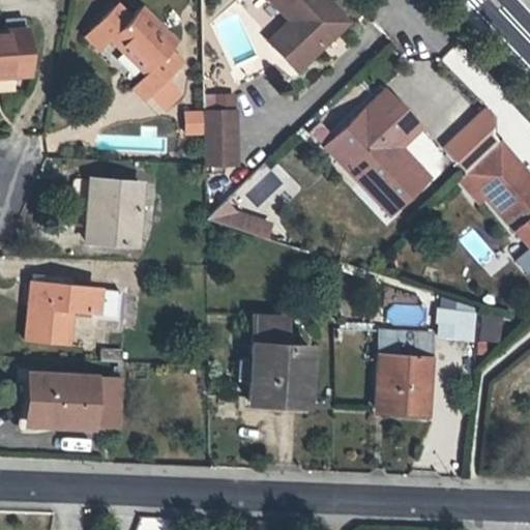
[(323,0),(266,0),(288,22),(266,42),(294,72),(345,23),(323,0)]
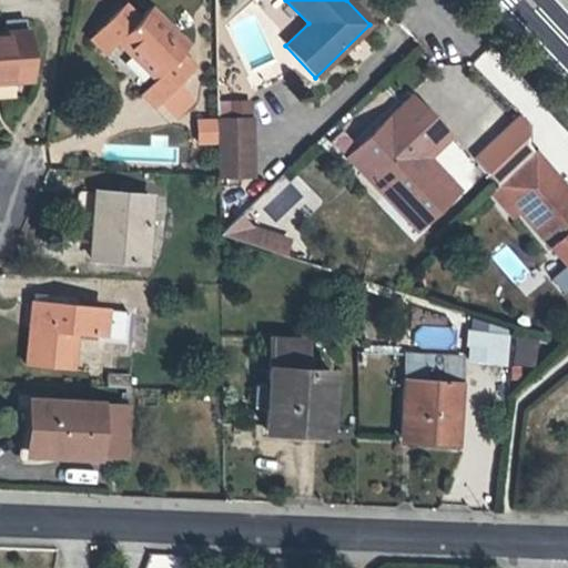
[(153,105),(185,73),(171,59),(179,51),(186,43),(148,6),(135,19),(121,4),(95,31),(110,46),(115,39),(153,77),(139,91),(153,105)]
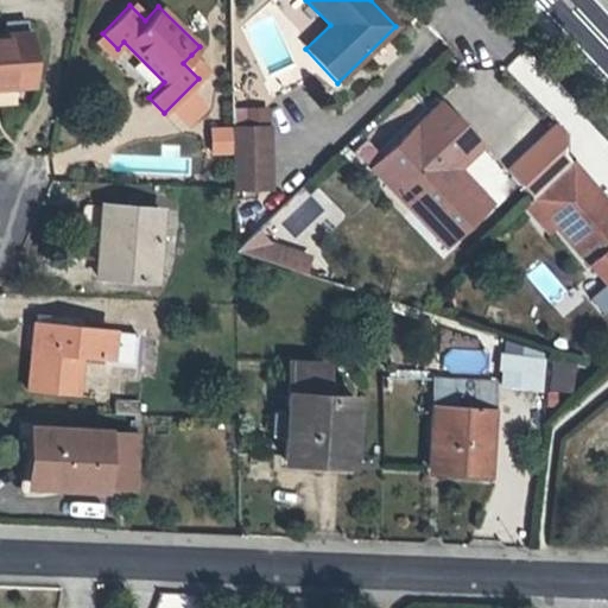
[(29,21),(6,24),(6,35),(0,35),(0,86),(32,83),(29,21)]
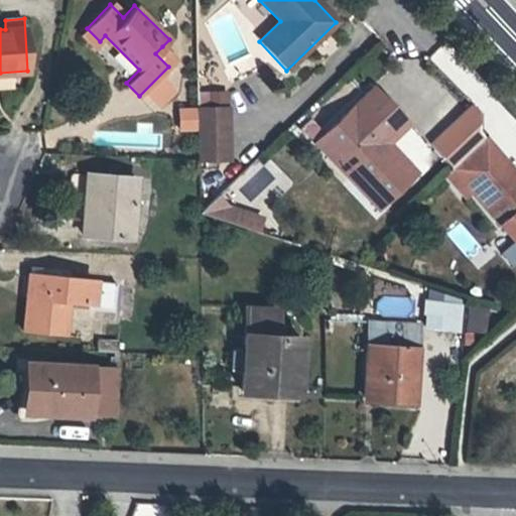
[(95,45),(100,41),(87,28),(82,33),(95,45)]
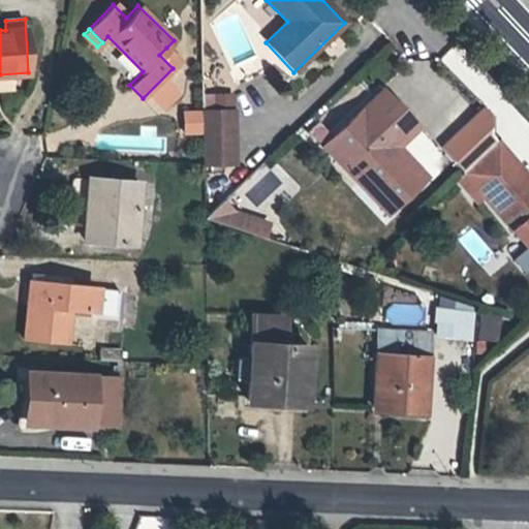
[(181,61),(166,48),(159,55),(173,68),(181,61)]
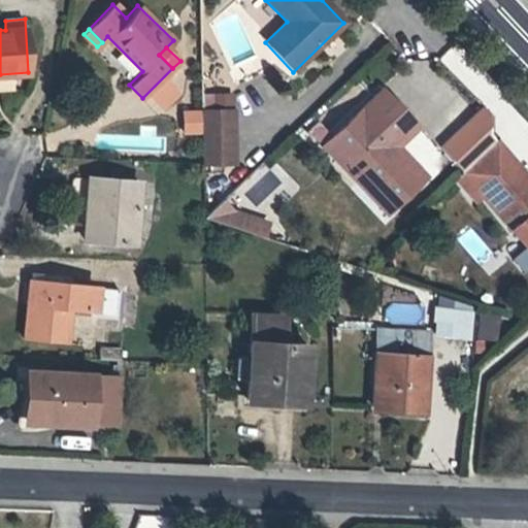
[(344,150),(340,167),(386,216),(426,177),(398,149),(390,139),(402,127),(387,111),(397,102),(384,89),(333,137),(344,150)]
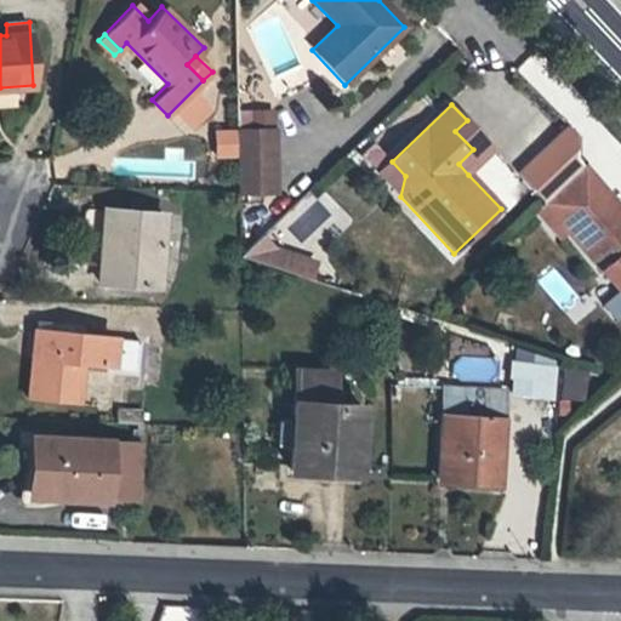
[(495,149),(467,120),(455,131),(473,149),(459,164),(468,175),(495,149)]
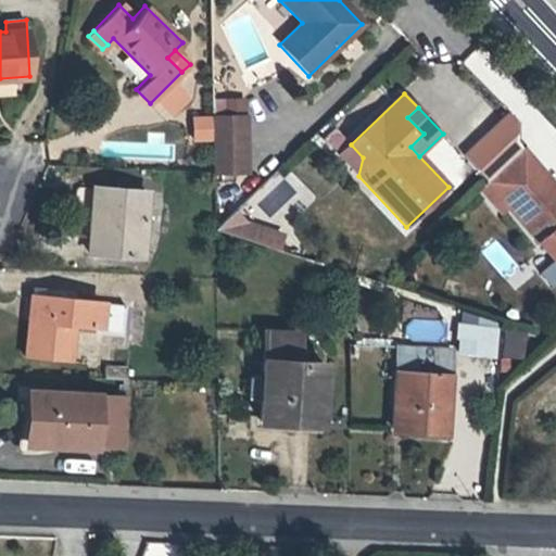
[(244,115),(212,116),(213,171),(213,174),(245,173),(244,115)]
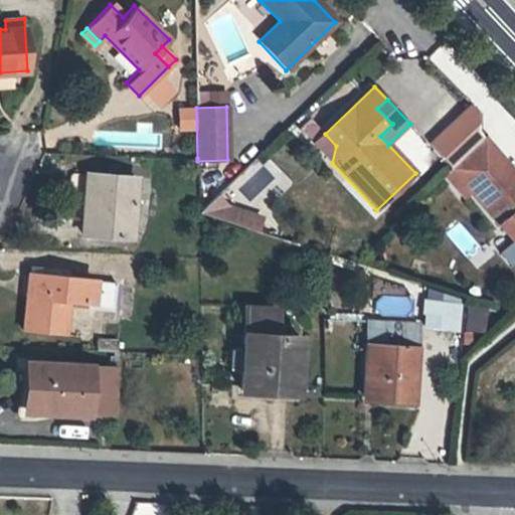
[(314,144),(332,163),(336,146),(325,134),(314,144)]
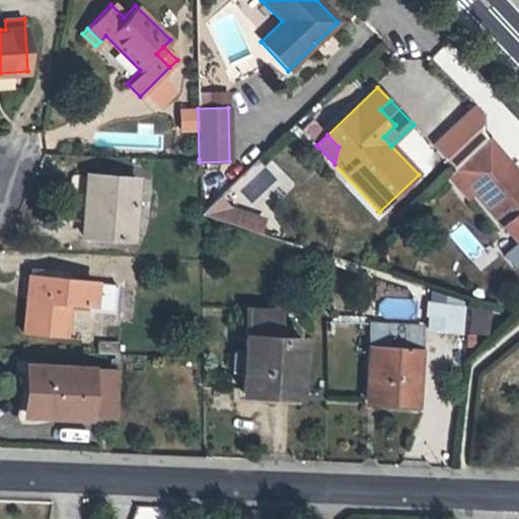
[(470,194),(518,248),(518,178),(509,167),(504,171),(496,162),(501,158),(485,141),(477,147),(451,173),(453,175),(470,194)]
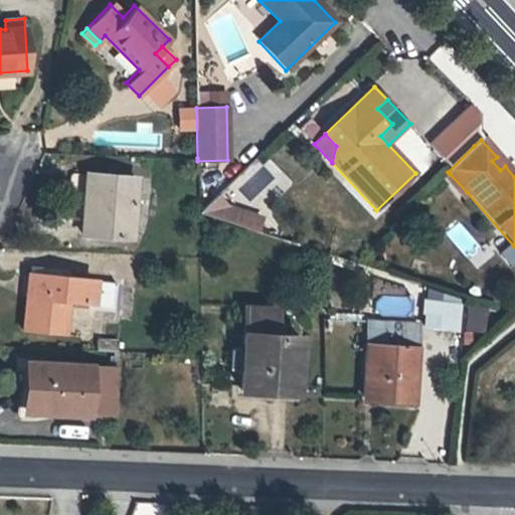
[(228,184),(259,216),(268,208),(245,185),(267,165),(258,156),(228,184)]
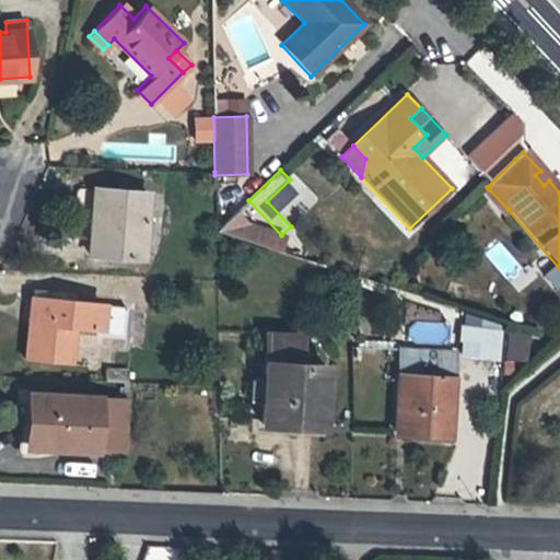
[(549,181),(540,171),(535,175),(544,185),(549,181)]
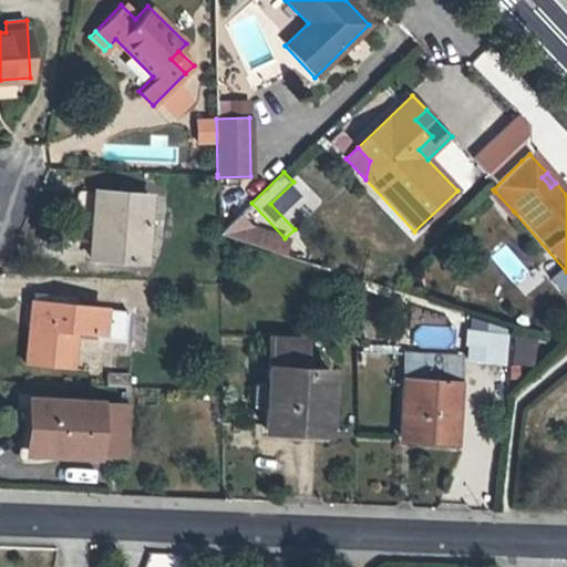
[(143,260),(147,195),(95,191),(91,257),(143,260)]
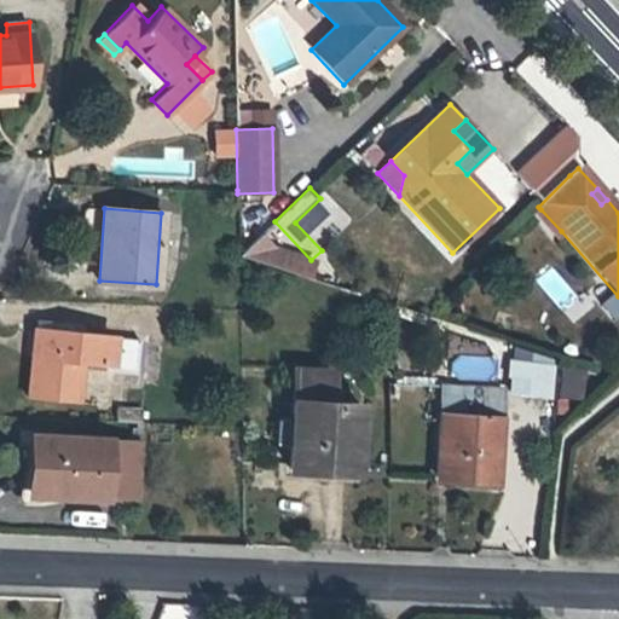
[(541,209),(533,215),(553,238),(561,231),(541,209)]
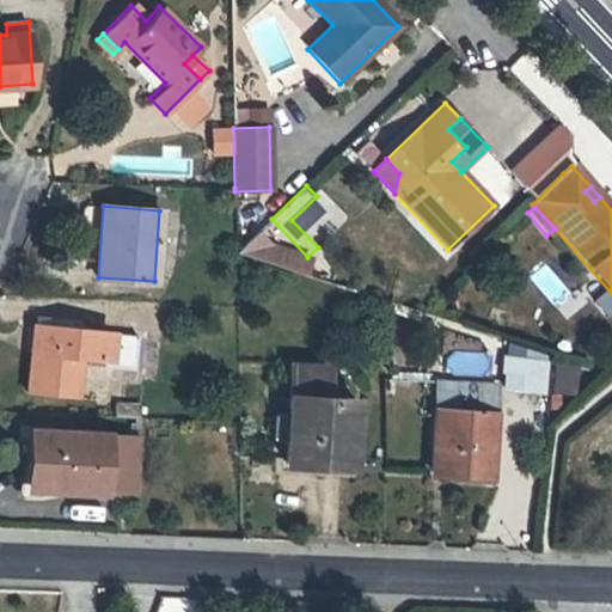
[(226,245),(236,245),(236,230),(226,231),(226,245)]
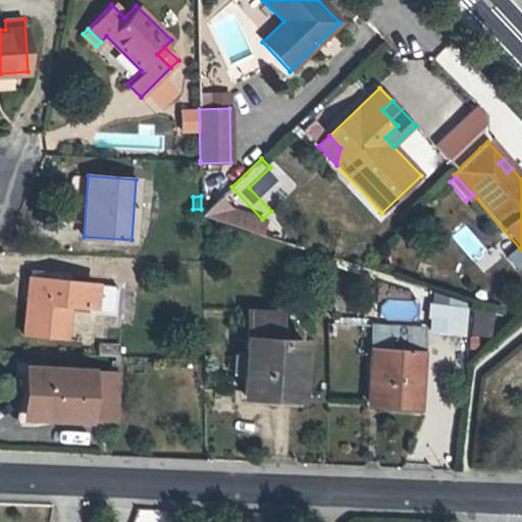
[(47,270),(46,276),(67,278),(68,272),(47,270)]
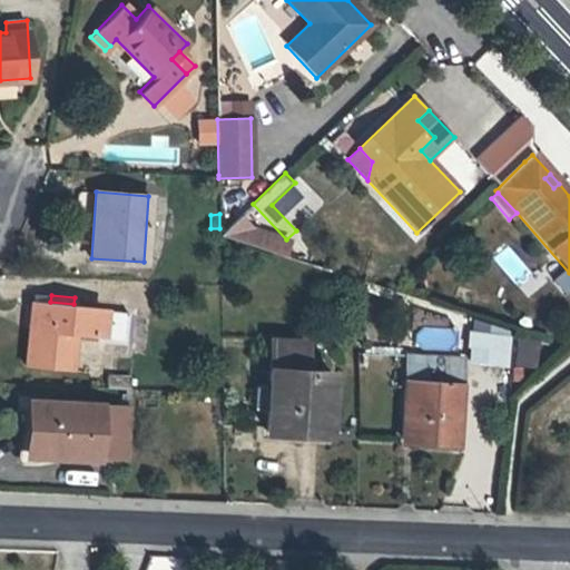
[(100,307),(74,304),(50,302),(31,300),(26,364),(71,370),(76,333),(97,335),(97,341),(125,343),(128,313),(100,310),(100,307)]
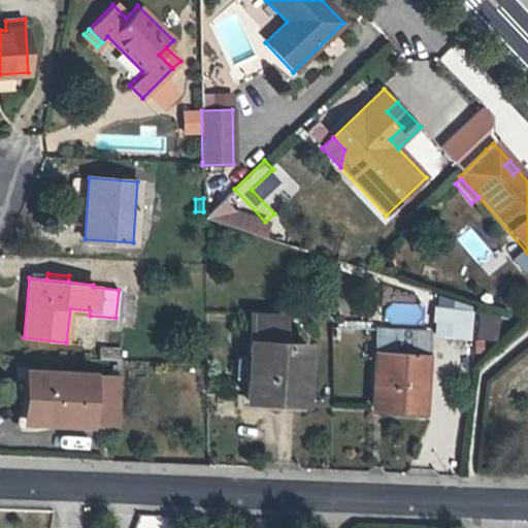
[(435,306),(434,319),(437,320),(435,334),(468,337),(470,310),(435,306)]
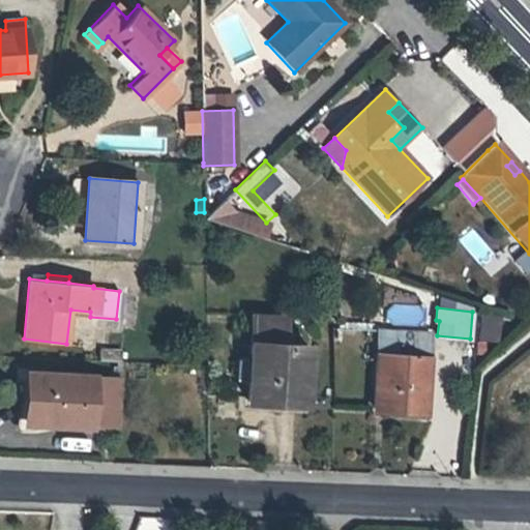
[(236,358),(236,379),(247,379),(246,399),(303,402),(306,345),(282,344),(284,317),(251,315),(248,359),(236,358)]
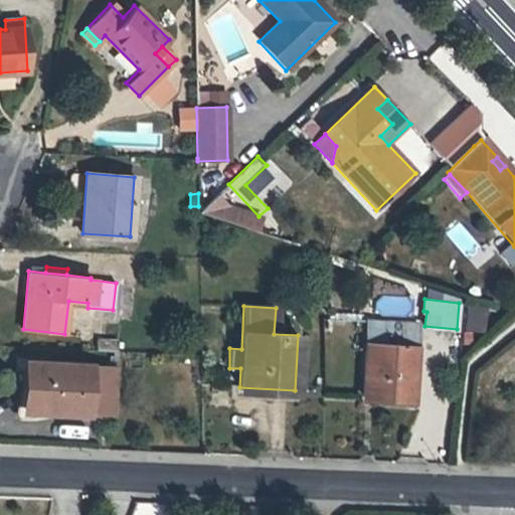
[(484,332),(487,309),(467,306),(464,329),(484,332)]
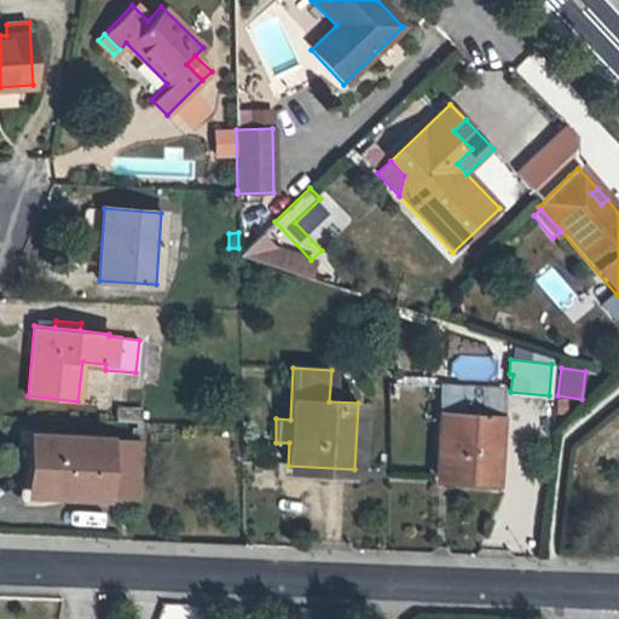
[(496,479),(501,388),(441,385),(435,474),(496,479)]
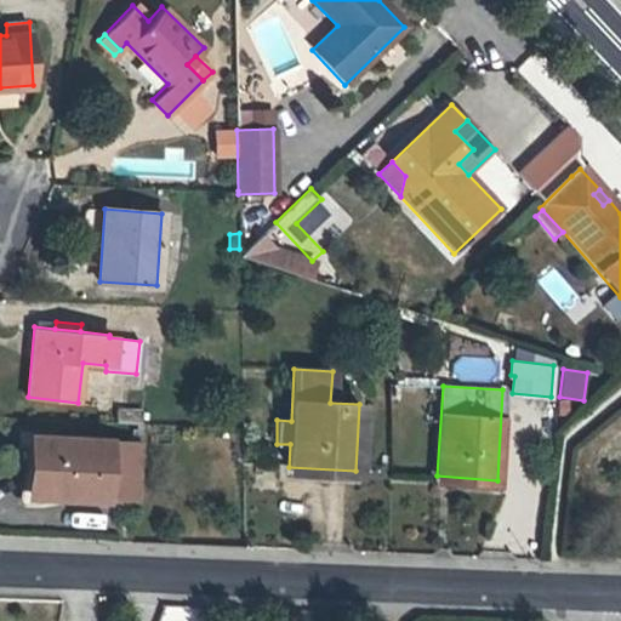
[(115,408),(117,423),(141,423),(141,406),(115,408)]
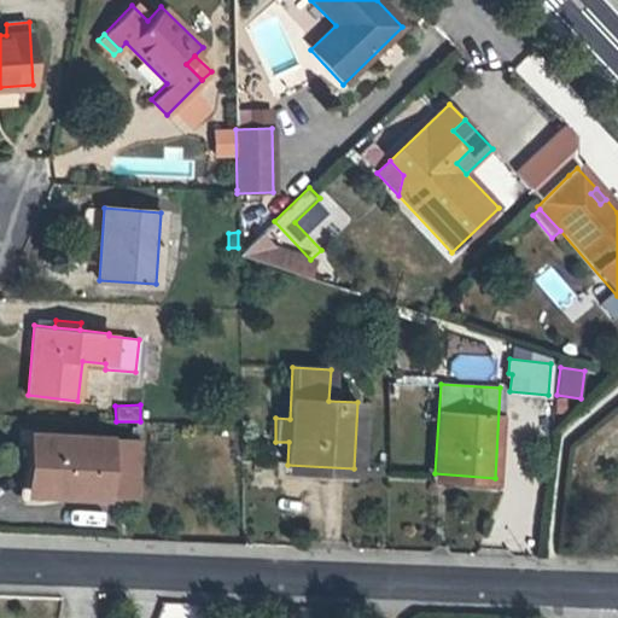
[(104,497),(104,495),(105,470),(134,471),(136,439),(33,436),(29,493),(104,497)]
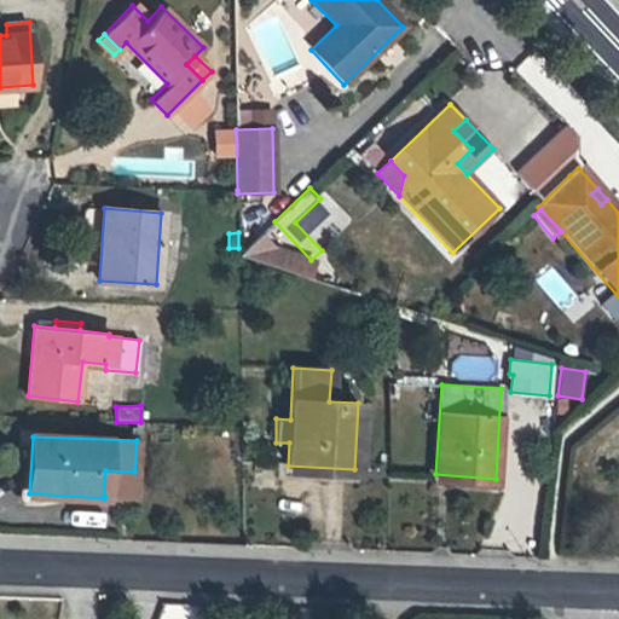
[(133,497),(134,472),(105,470),(104,496),(133,497)]
